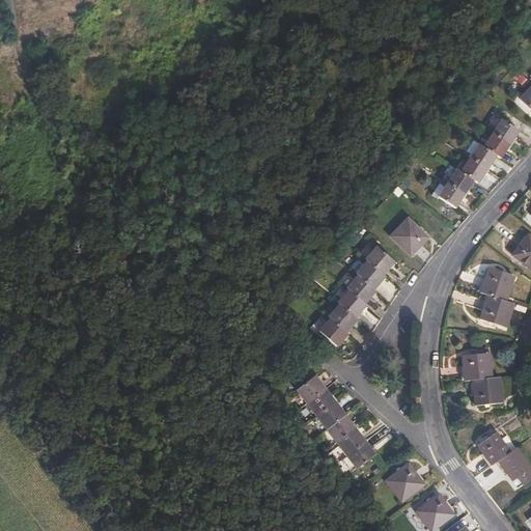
[(530,86),(520,98),(530,108),(530,86)]
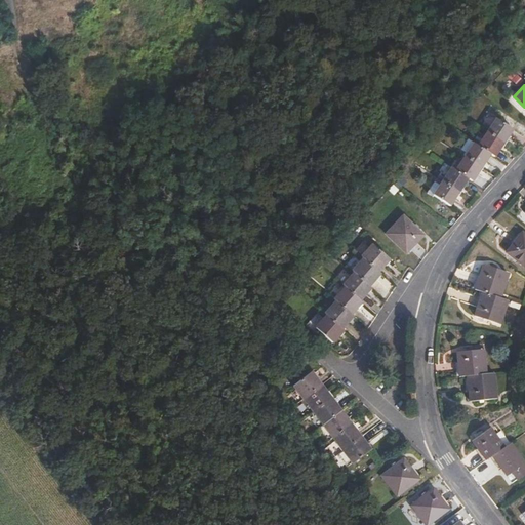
[(452,167),(434,193),(449,204),(469,176),(472,179),(491,153),(495,155),(513,129),(497,118),(479,146),(476,143),(456,169),(452,167)]
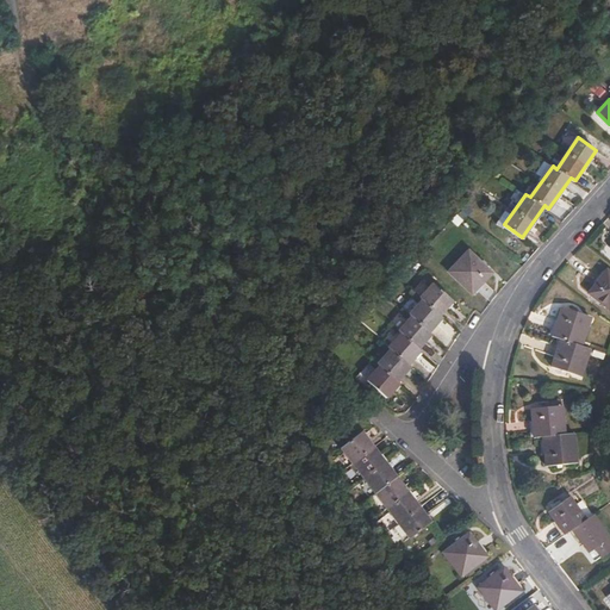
[(468,249),(448,271),(471,293),(491,272),(468,249)]
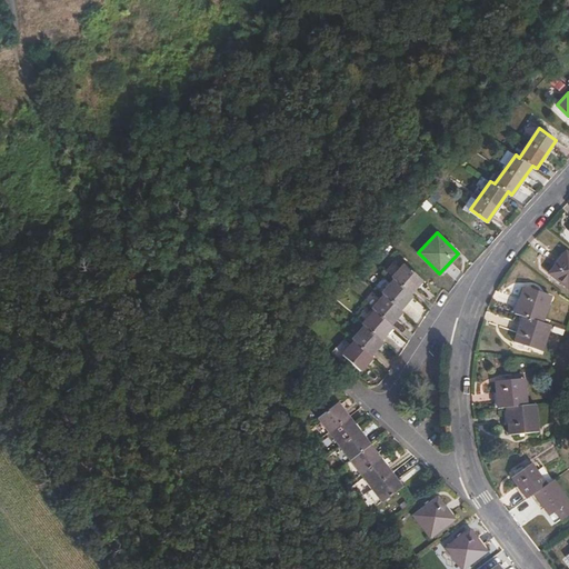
[(568,252),(566,251),(549,271),(568,288),(568,286),(568,252)]
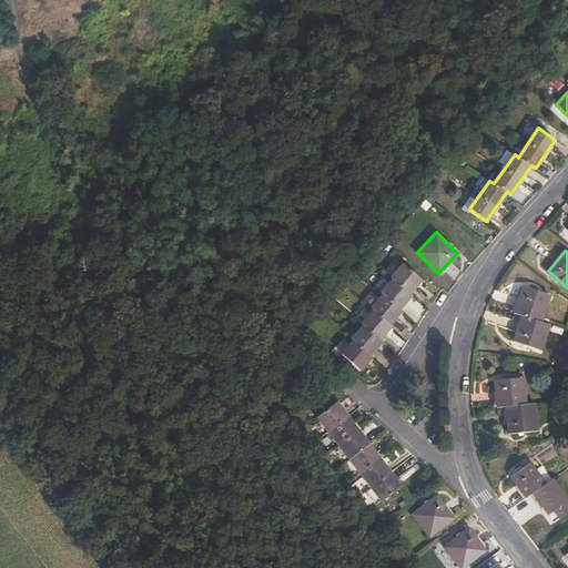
[(402,263),(392,275),(393,277),(381,291),(383,293),(371,306),(373,310),(362,322),(363,324),(352,336),(354,340),(341,353),(358,369),(371,355),(369,354),(381,341),(378,338),(391,325),(388,323),(401,308),(399,307),(411,294),(409,292),(421,280),(402,263)]
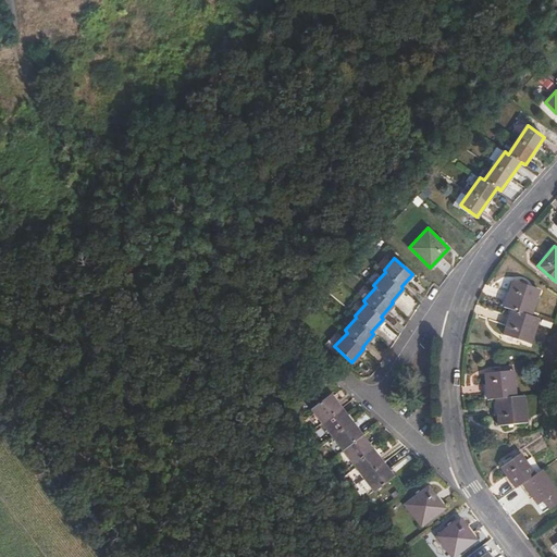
[(539,289),(511,281),(504,305),(511,308),(503,334),(530,342),(537,317),(531,313),(539,289)]
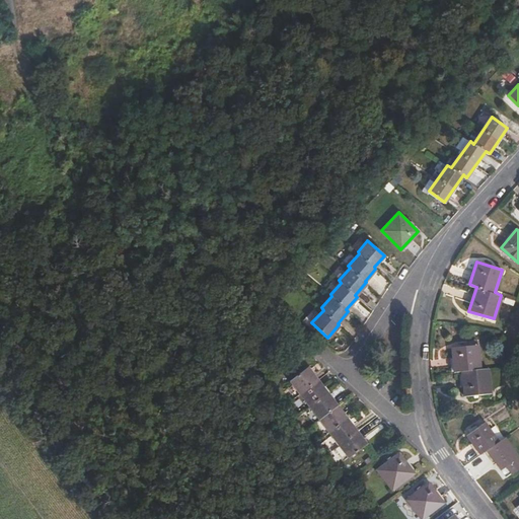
[(477,345),(451,347),(454,371),(461,371),(464,395),(491,392),(488,368),(479,369),(477,345)]
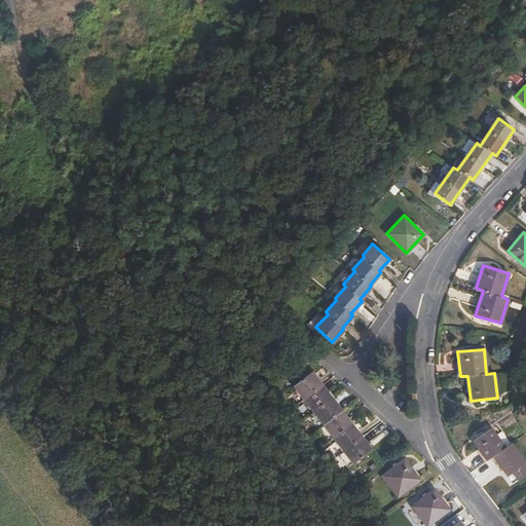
[(310,371),(293,385),(352,463),(371,450),(310,371)]
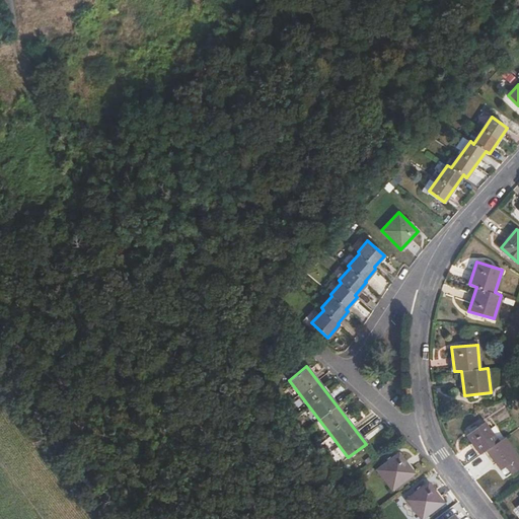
[(484,422),(466,435),(480,454),(488,449),(502,468),(518,457),(505,437),(498,442),(484,422)]
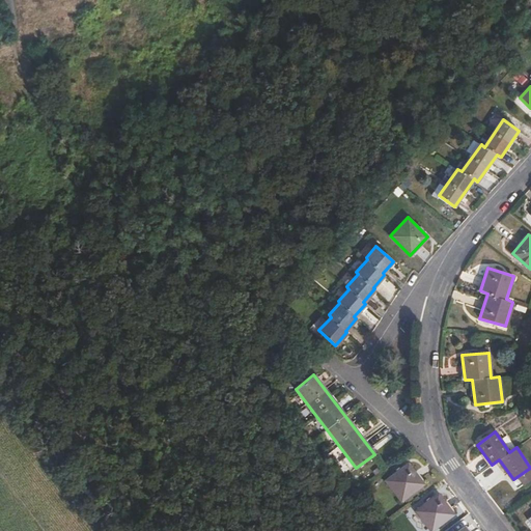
[(408,464),(386,480),(400,500),(423,483),(408,464)]
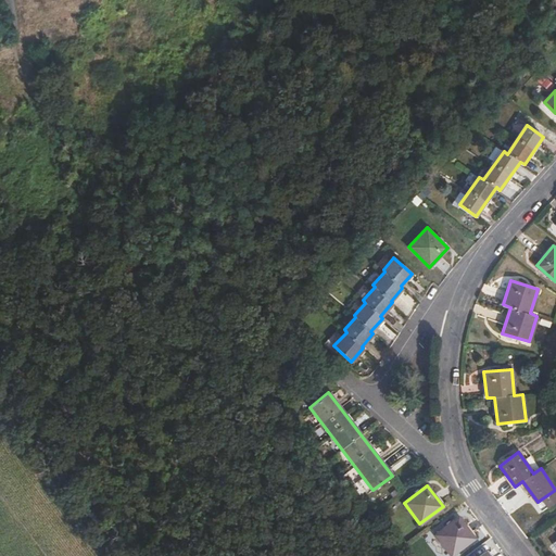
[(458,517),(434,534),(451,555),(475,538),(458,517)]
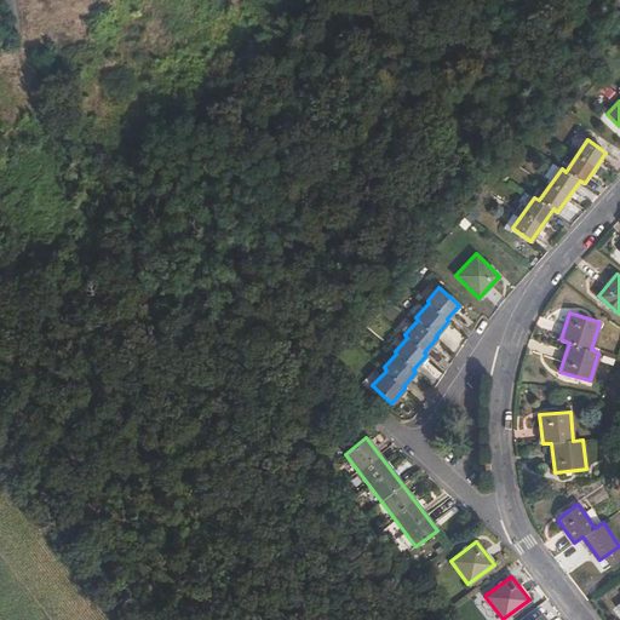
All buildings are outlined.
